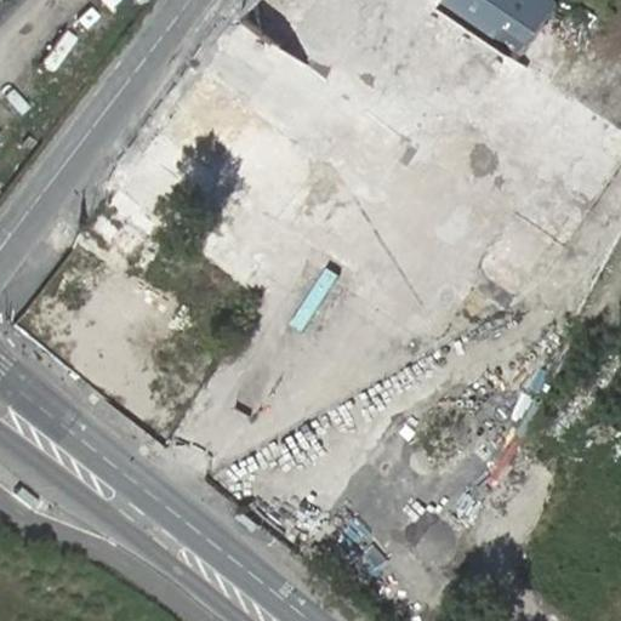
[(553,0),(444,0),(439,9),(520,63),(529,49),(559,4),(553,0)]
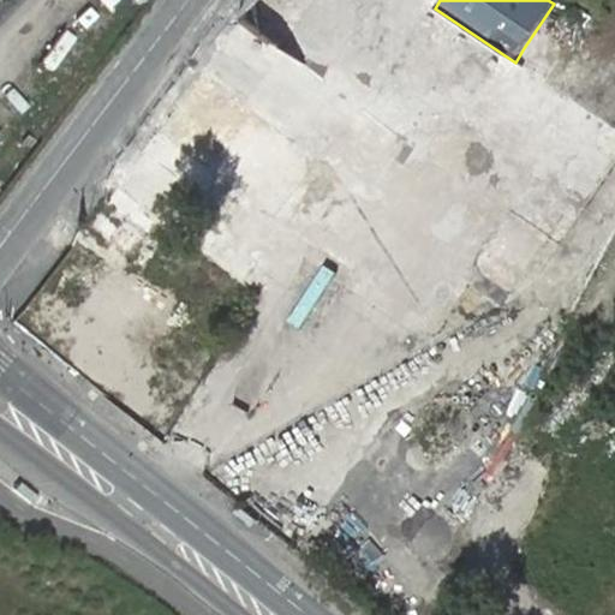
[(75,18),(60,41),(87,59),(101,36),(75,18)]
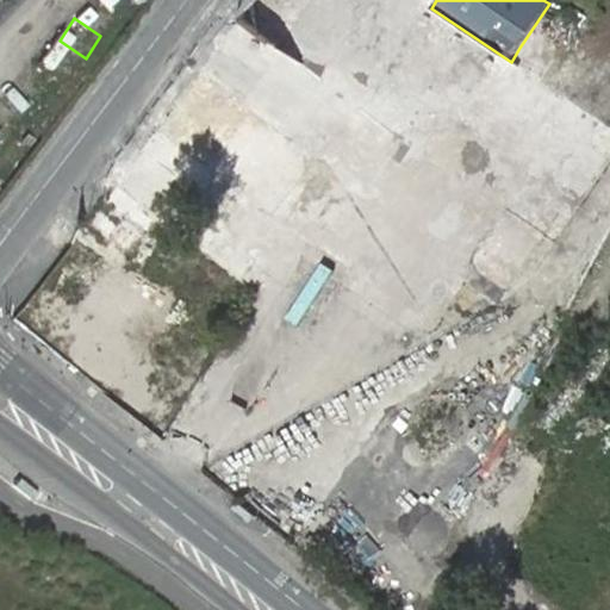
[(0,168),(17,145),(0,135),(0,168)]
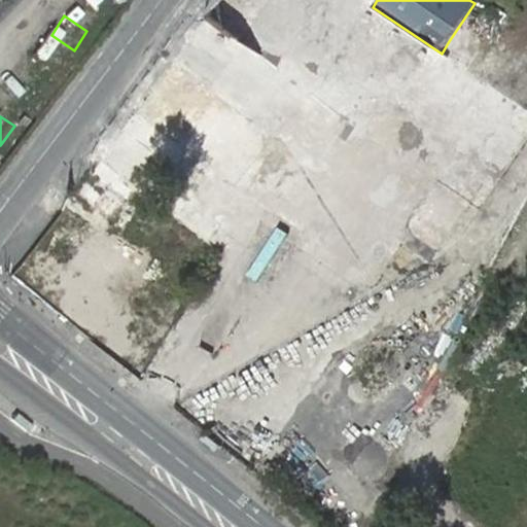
[(362,503),(418,388),(363,361),(308,478),(362,503)]
